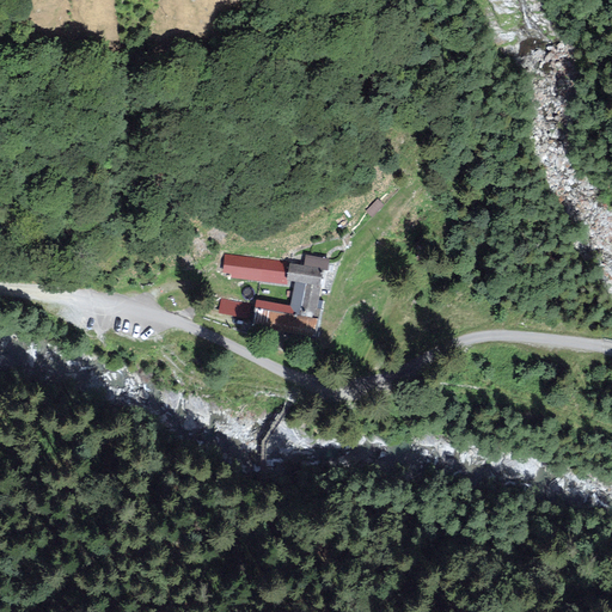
[(287,281),(289,263),(225,255),(222,273),(231,274),(231,277),(286,285),(287,281)]
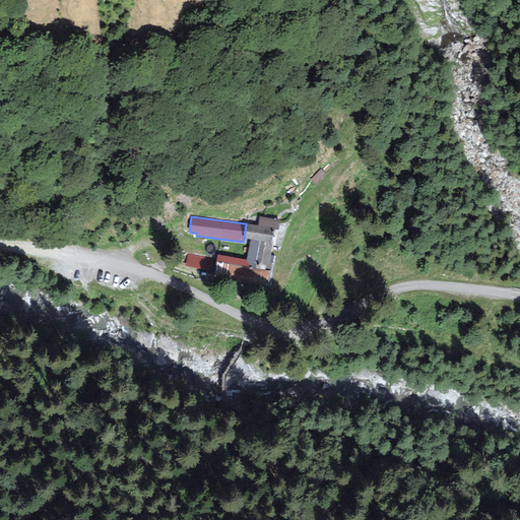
[(279,219),(259,217),(258,225),(274,229),(277,229),(279,219)]
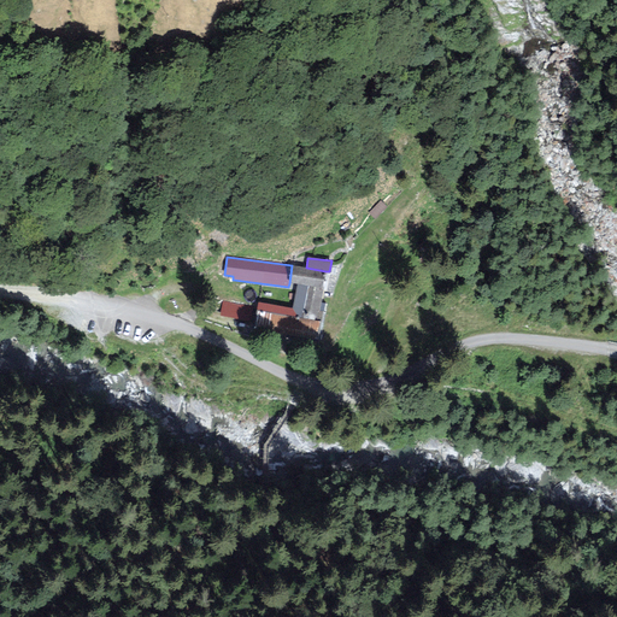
[(323,289),(325,271),(306,268),(292,265),(289,283),(297,285),(323,289)]
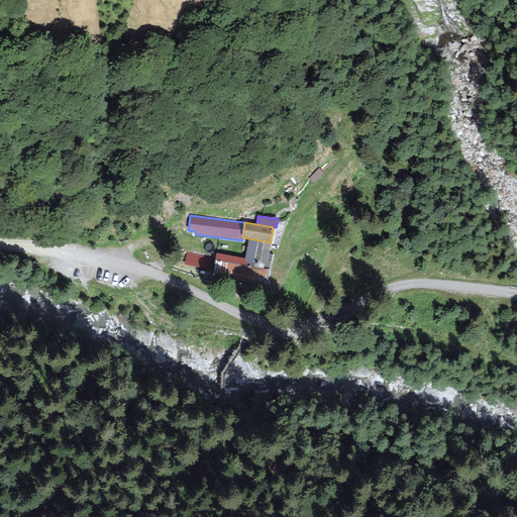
[(271,242),(248,238),(244,259),(216,253),(212,276),(266,286),(270,263),(268,263),(271,242)]
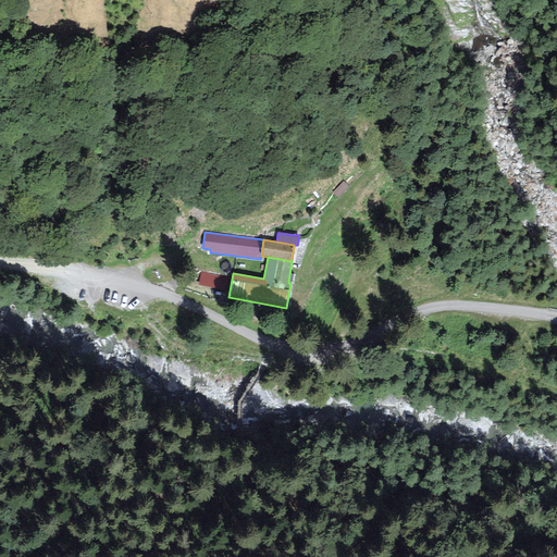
[(229,277),(200,271),(198,285),(225,291),(229,277)]
